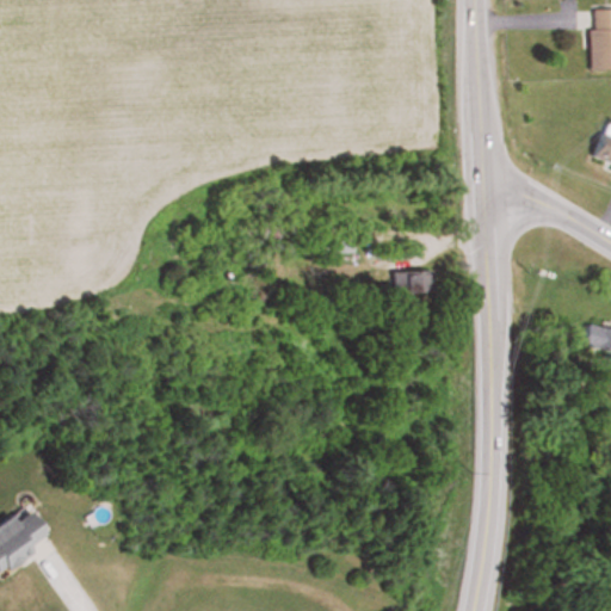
[(590,74),(610,73),(610,12),(588,12),(590,74)]
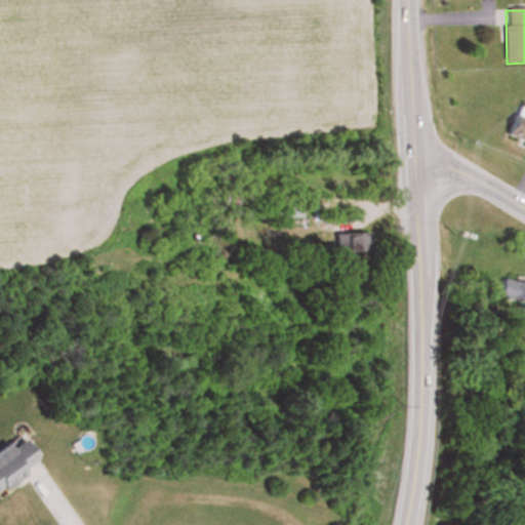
[(508,139),(524,145),(524,116),(516,114),(508,139)]
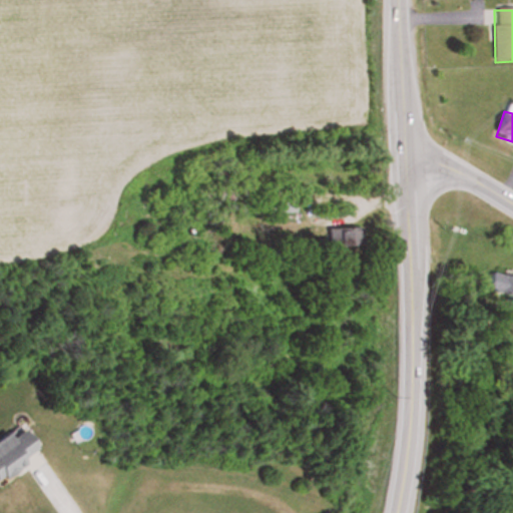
[(327,229),(327,246),(359,246),(359,229),(327,229)]
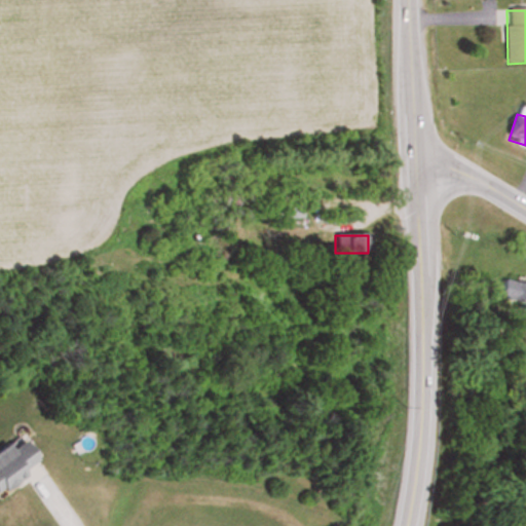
[(525,286),(504,279),(499,298),(525,305),(525,286)]
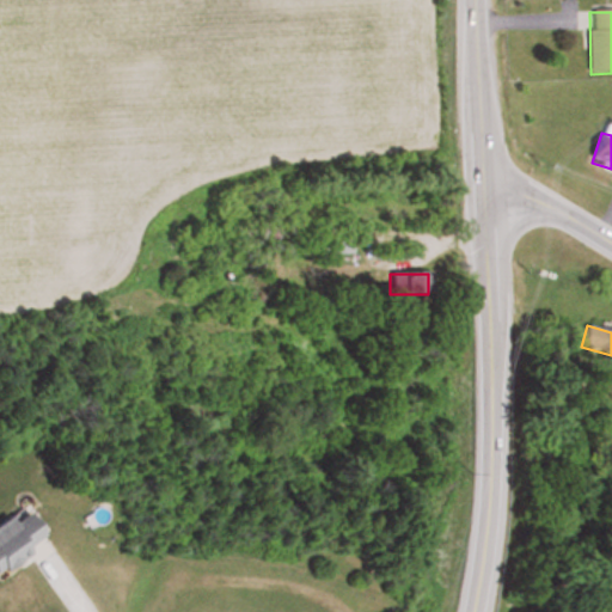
[(0,568),(22,555),(17,548),(31,539),(16,514),(0,522),(0,568)]
